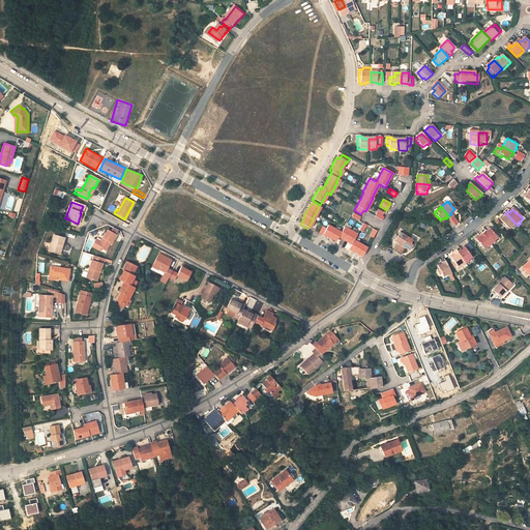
[(501,221),(505,226),(508,228),(510,231),(514,228),(516,229),(518,226),(505,213),(502,216),(504,217),(501,221)]
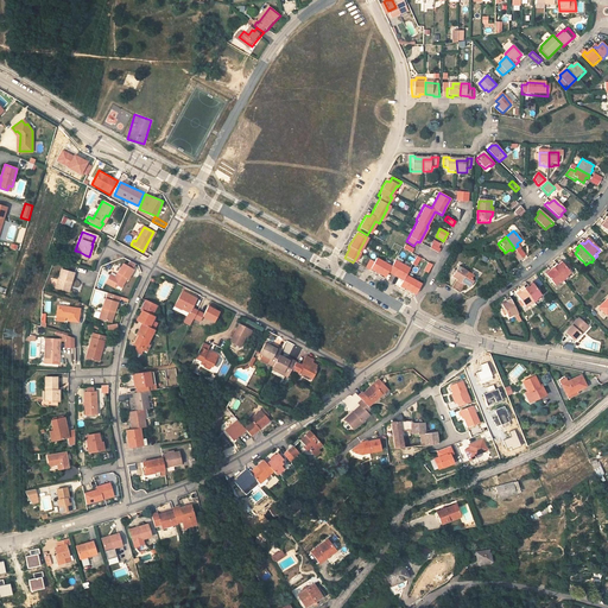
[(373,260),(369,258),(365,265),(369,268),(377,272),(381,274),(385,277),(387,272),(391,266),(375,257),(373,260)]
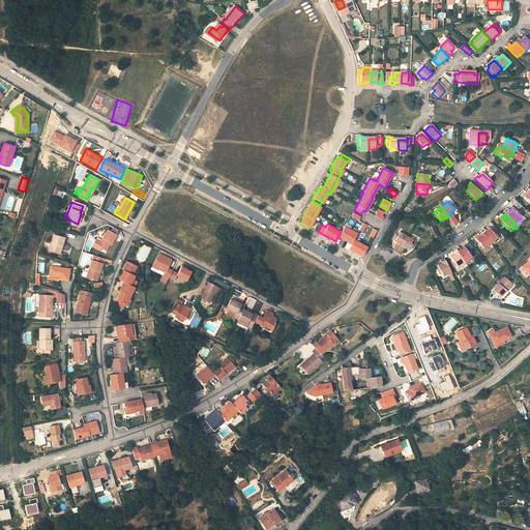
[(341,232),(337,237),(343,239),(344,240),(348,242),(351,244),(353,239),(356,235),(343,227),(341,232)]
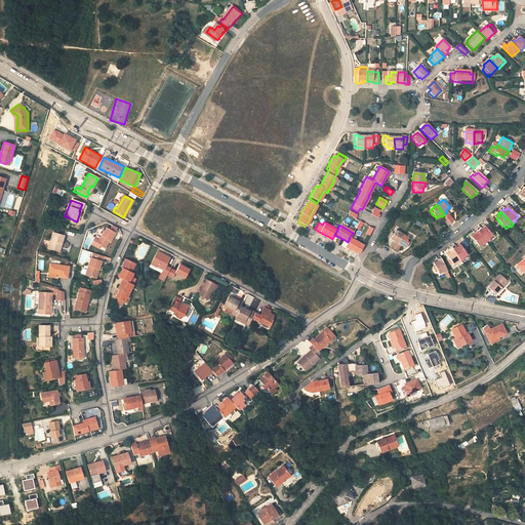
[(492,234),(490,232),(486,227),(483,230),(481,228),(479,230),(489,243),(495,238),(492,234)]
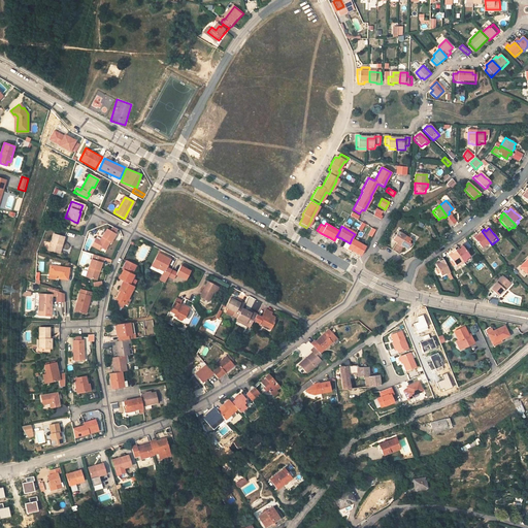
[(100,248),(104,250),(108,241),(110,242),(114,234),(105,229),(99,240),(94,238),(90,245),(95,248),(96,245),(100,248)]
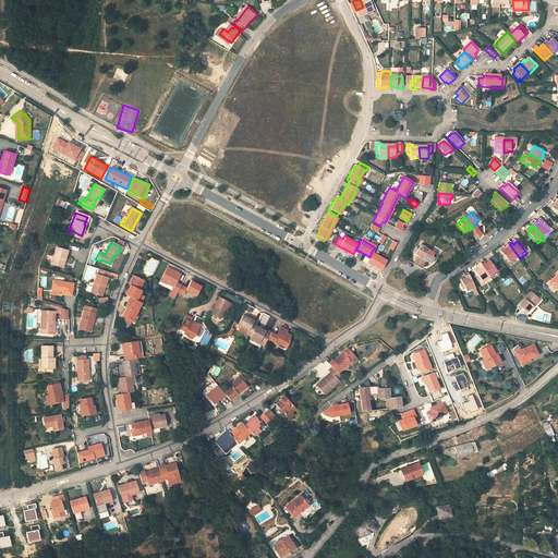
[(517,261),(520,258),(509,244),(506,246),(508,249),(504,252),(508,257),(506,258),(509,263),(510,262),(511,264),(517,259),(517,261)]
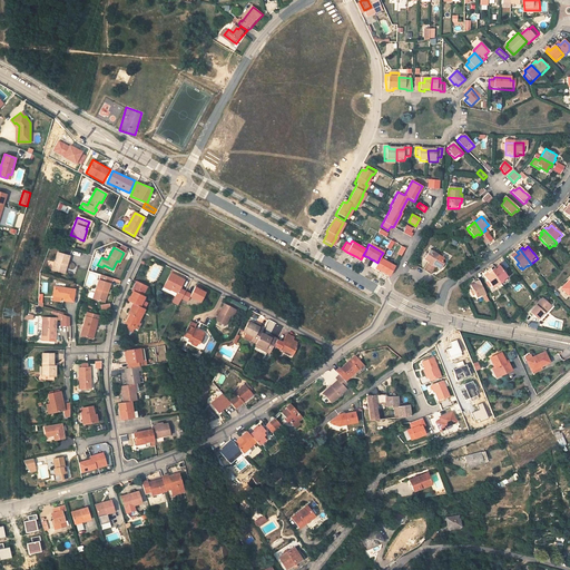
[(426,273),(439,256),(431,251),(429,255),(426,258),(424,261),(429,264),(423,271),(426,273)]
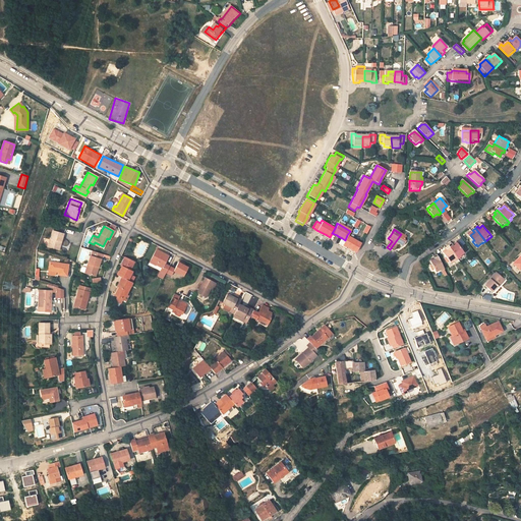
[(58,240),(60,241),(62,234),(51,230),(47,246),(55,249),(58,240)]
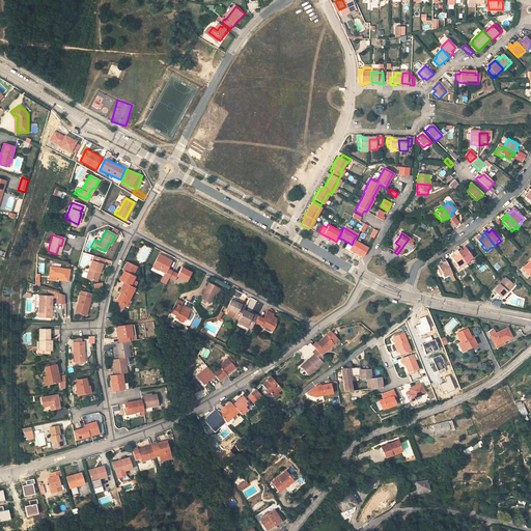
[(416,244),(409,239),(397,254),(400,256),(406,250),(410,253),(412,250),(414,247),(416,244)]
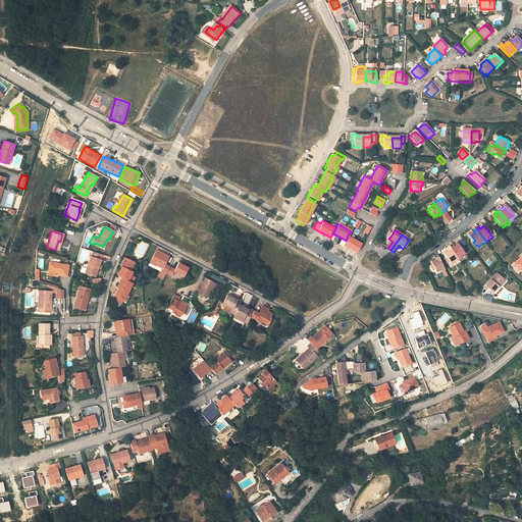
[(361,244),(348,236),(346,241),(343,245),(346,246),(350,249),(352,250),(356,253),(361,244)]
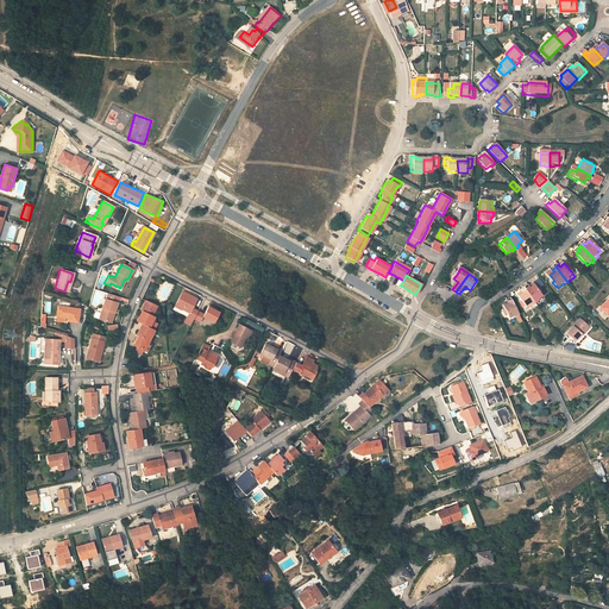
[(541,294),(539,292),(534,286),(531,288),(528,287),(526,288),(538,305),(540,302),(540,301),(544,299),(541,294)]
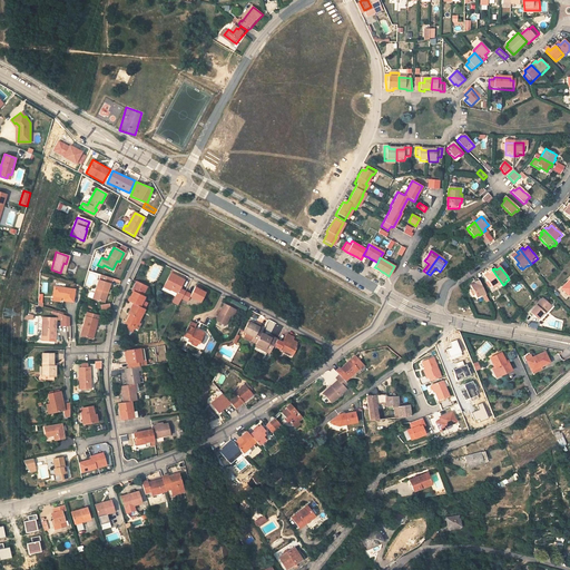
[(503,285),(492,269),(489,272),(490,274),(485,277),(490,283),(492,286),(494,290),(499,286),(500,287),(503,285)]
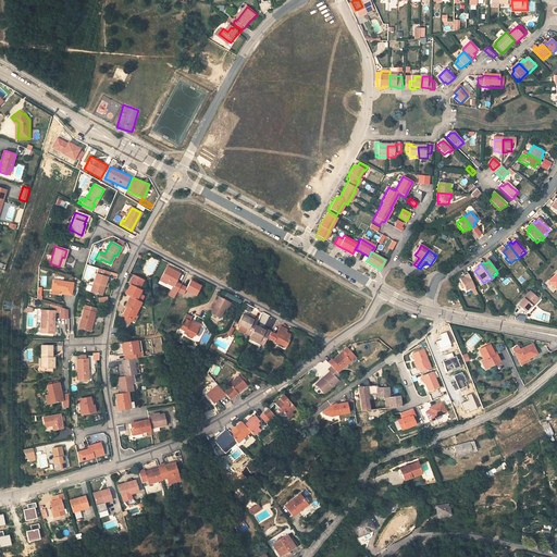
[(165,268),(161,274),(168,279),(165,282),(172,285),(170,288),(166,294),(173,297),(176,292),(176,291),(181,283),(175,280),(178,274),(165,268)]
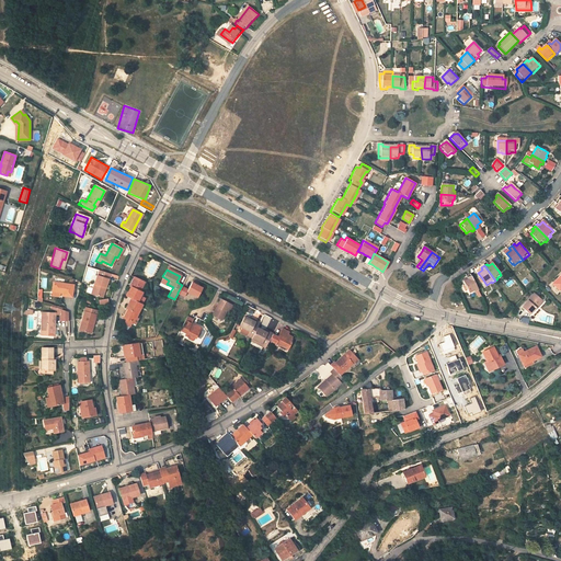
[(110,274),(99,271),(96,275),(95,275),(92,289),(88,287),(86,287),(84,292),(87,293),(100,297),(102,288),(104,288),(107,279),(109,279),(110,274)]
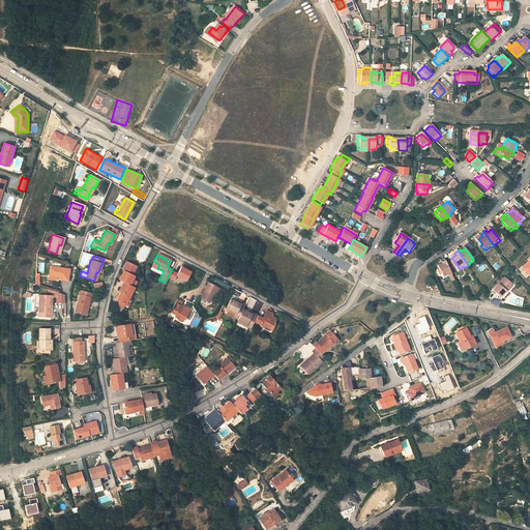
[(440,271),(442,274),(444,278),(447,276),(448,277),(452,275),(444,260),(441,262),(442,264),(437,266),(440,271)]
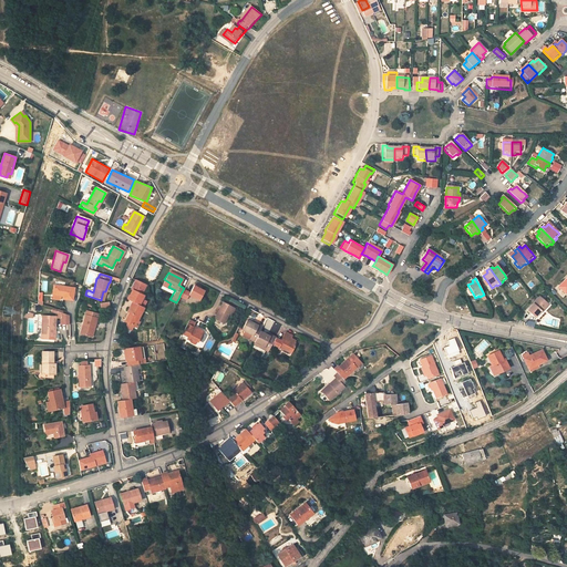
[(127,298),(132,300),(140,303),(144,294),(141,292),(145,284),(136,279),(132,287),(133,288),(127,298)]
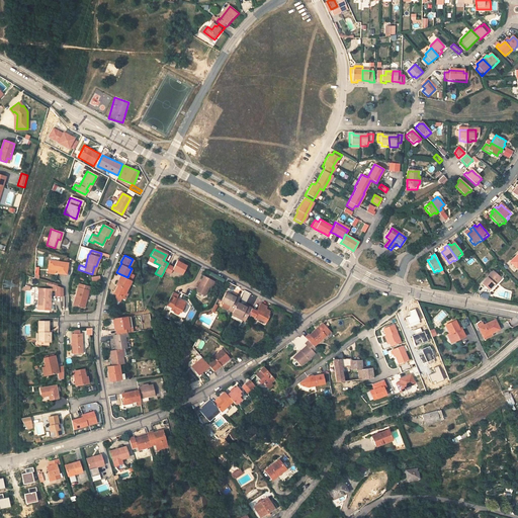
[(168,263),(164,270),(168,272),(171,268),(180,273),(184,265),(179,262),(180,260),(177,258),(172,266),(168,263)]
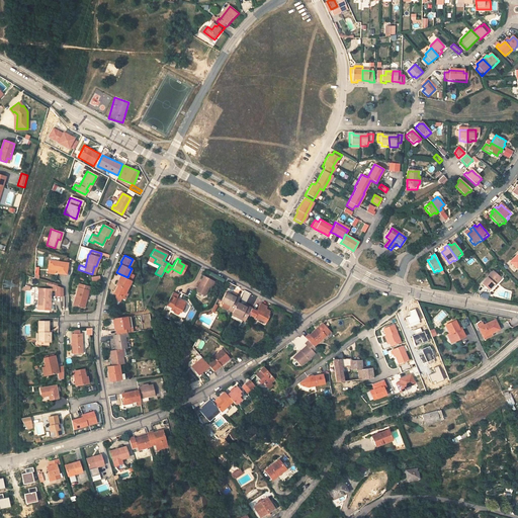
[(67,263),(49,259),(47,268),(57,270),(56,272),(65,274),(67,263)]
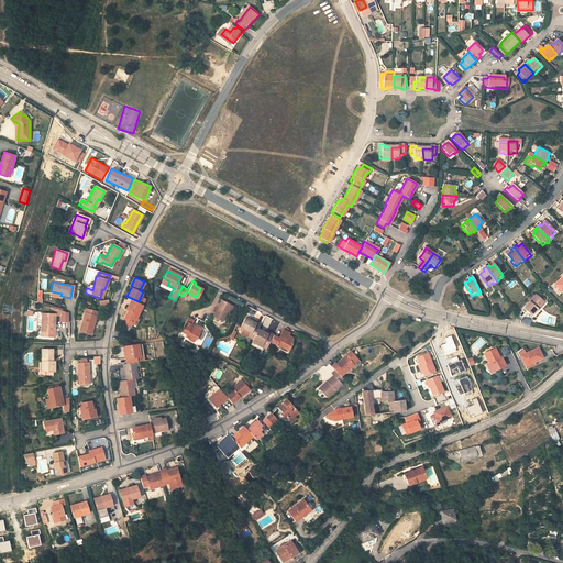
[(540,309),(547,302),(539,296),(527,309),(534,316),(540,309)]
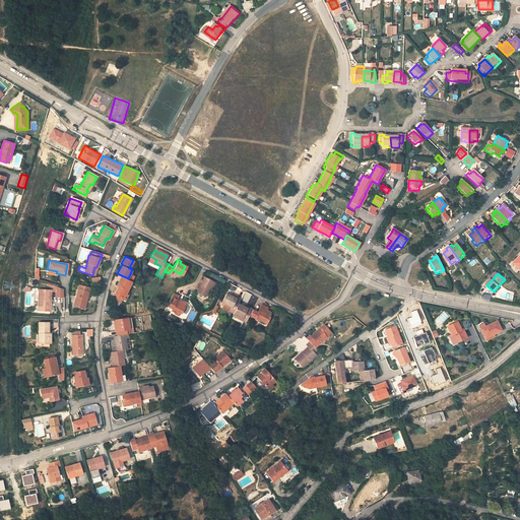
[(131,280),(128,278),(121,275),(116,283),(119,285),(115,293),(125,298),(127,294),(125,291),(131,280)]
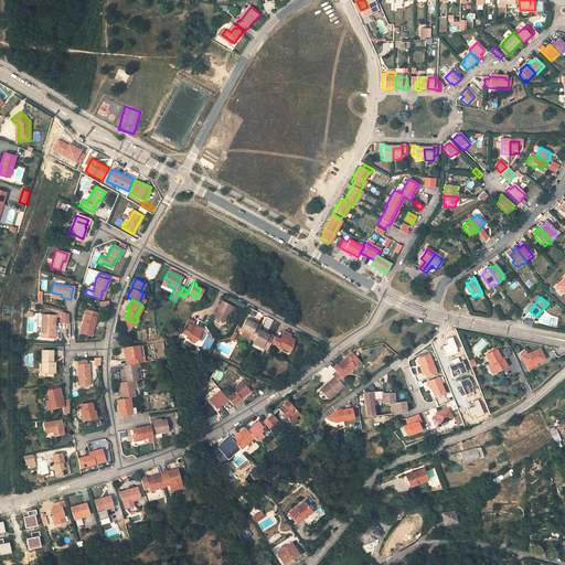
[(231,307),(222,301),(213,317),(222,322),(227,312),(231,313),(234,309),(231,307)]
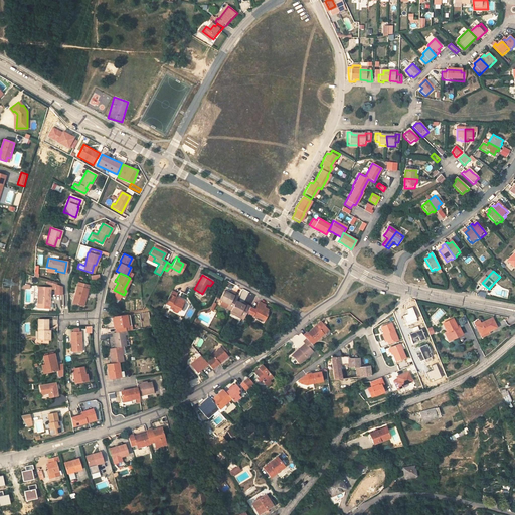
[(52,289),(53,294),(61,294),(61,287),(50,284),(50,285),(50,289),(52,289)]
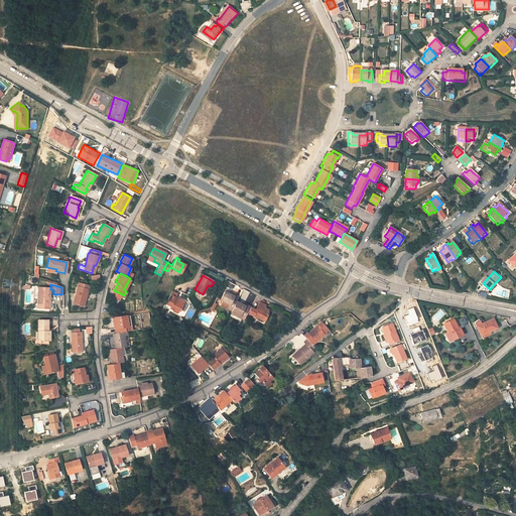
[(72,302),(79,304),(82,297),(85,298),(88,289),(77,286),(72,302)]
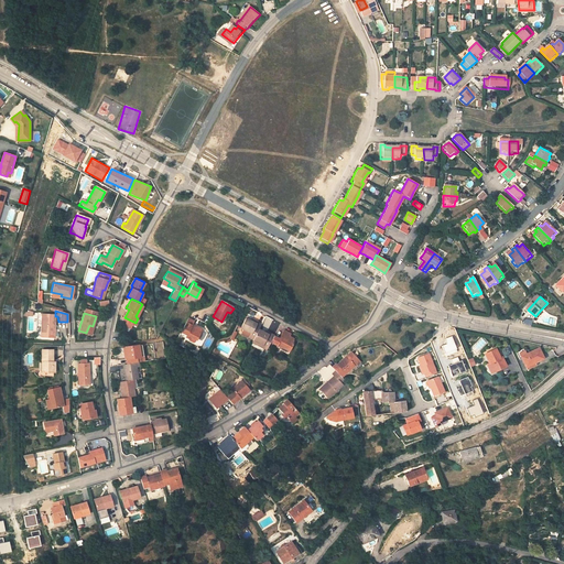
[(192,333),(196,336),(198,337),(203,326),(194,322),(197,316),(191,313),(182,327),(187,331),(186,334),(190,336),(192,333)]
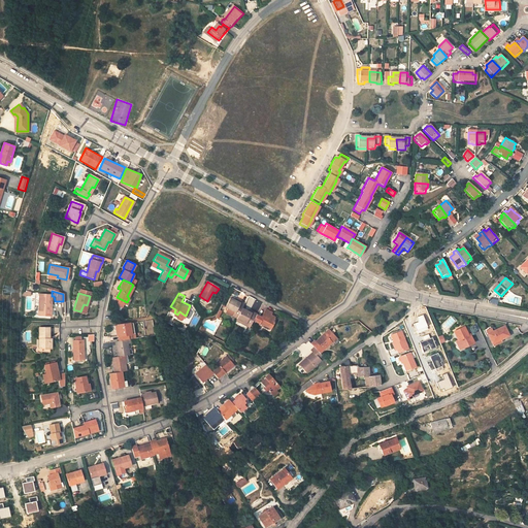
[(38,316),(48,316),(48,307),(51,307),(51,294),(39,294),(38,316)]
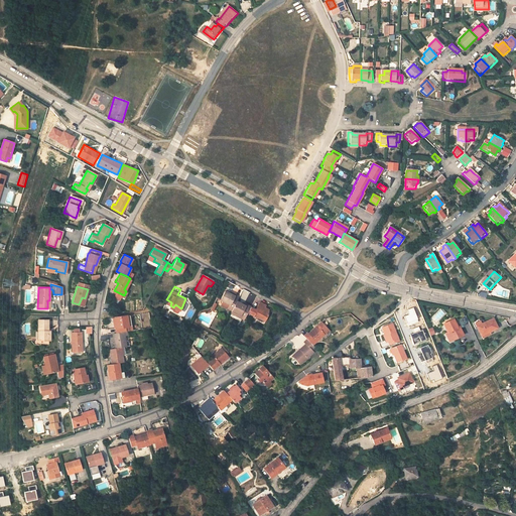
[(231,309),(233,305),(236,300),(239,295),(236,293),(234,295),(225,290),(220,300),(222,302),(228,305),(226,307),(231,309)]
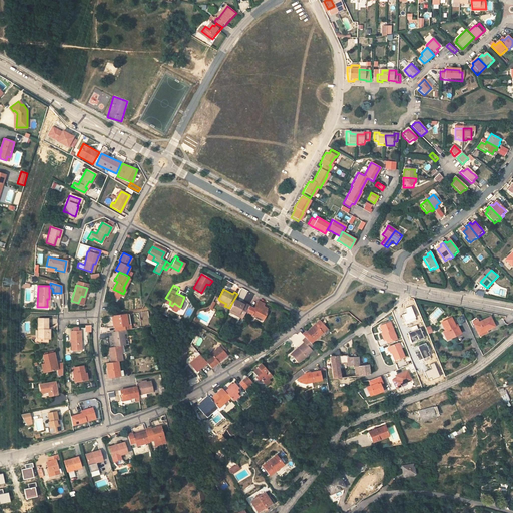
[(231,304),(229,308),(235,312),(234,314),(241,318),(246,310),(248,305),(241,301),(240,302),(234,299),(231,304)]
